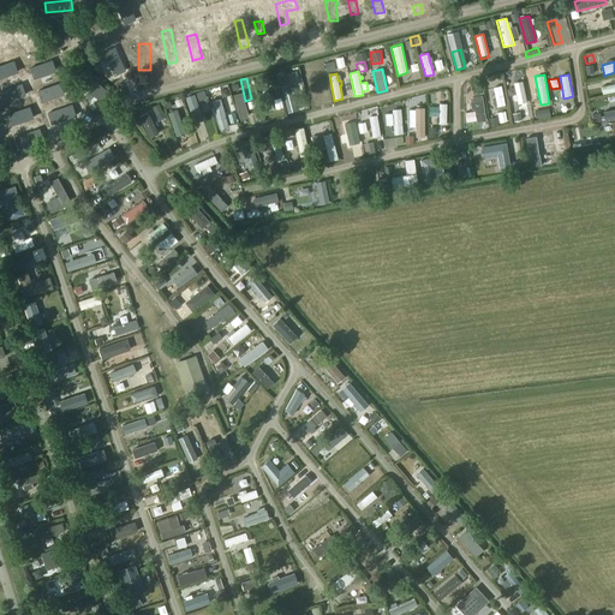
[(512,83),(517,105),(527,103),(523,81),(512,83)]
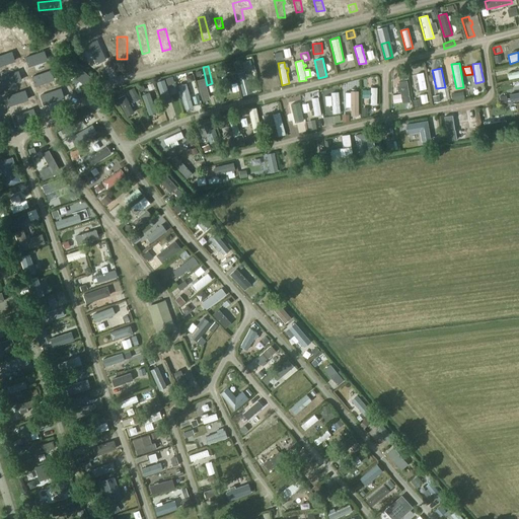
[(406,70),(398,71),(398,80),(406,80),(406,70)]
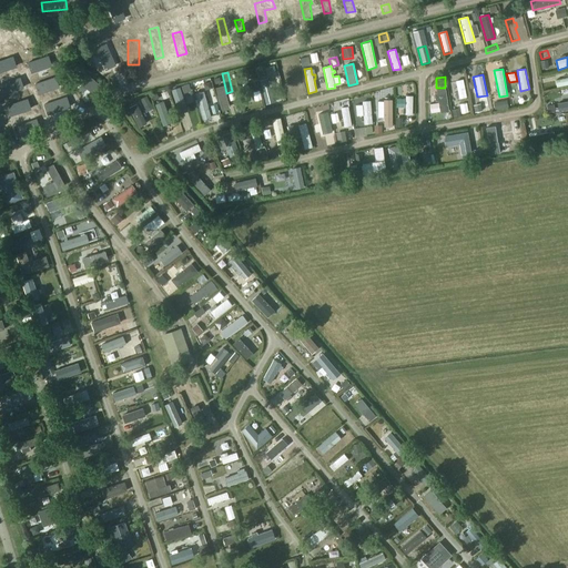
[(567,77),(554,80),(556,88),(567,85),(567,77)]
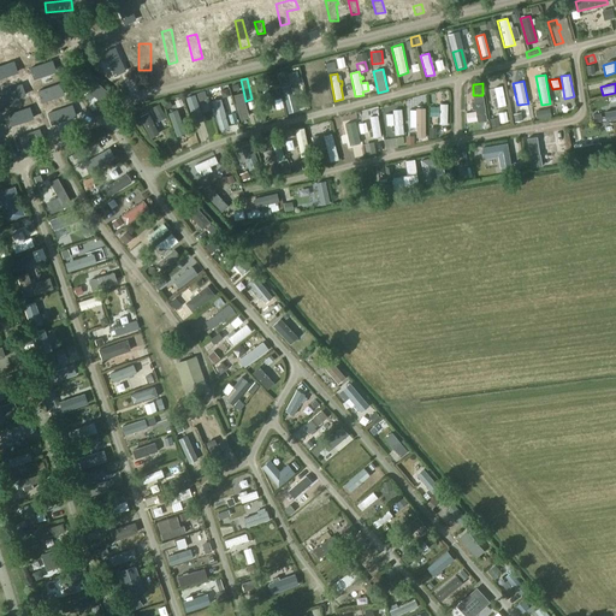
[(290,84),(280,87),(288,113),(297,111),(290,84)]
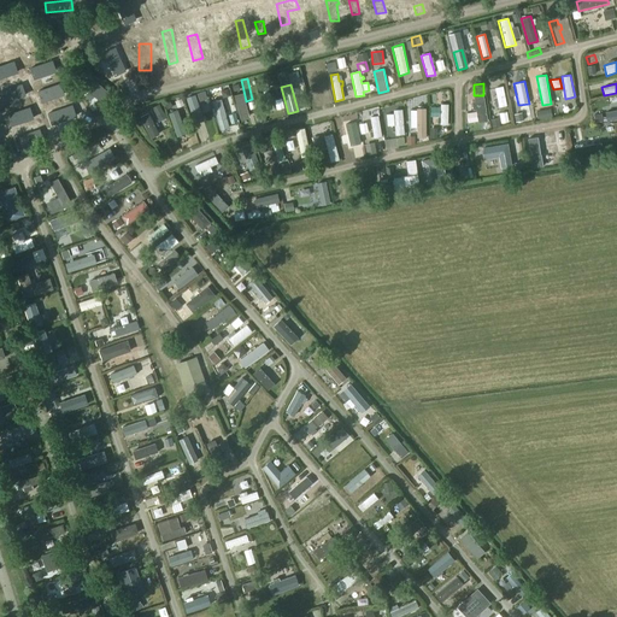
[(315,84),(306,87),(311,104),(319,103),(315,84)]
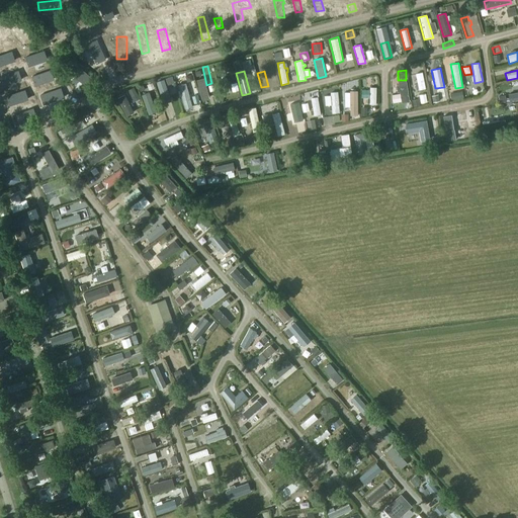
[(216,74),(223,95),(231,92),(224,72),(216,74)]
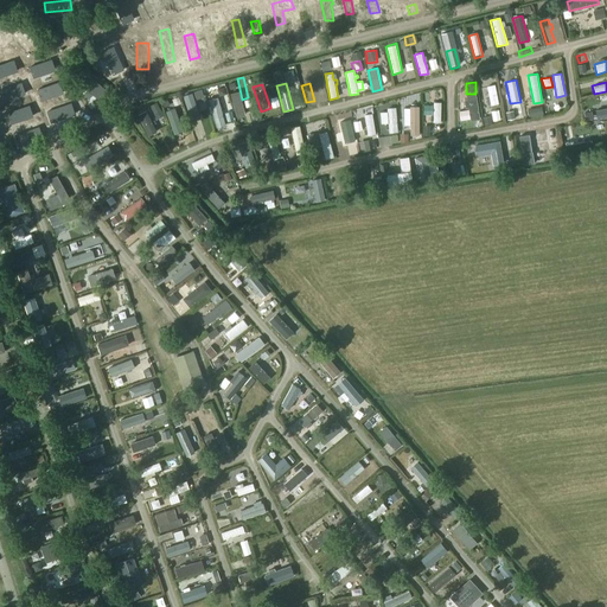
[(496,85),(486,87),(490,108),(499,107),(496,85)]
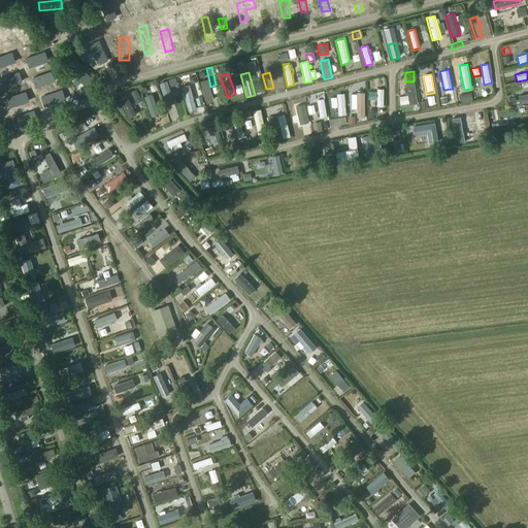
[(174,77),(167,79),(172,97),(179,94),(174,77)]
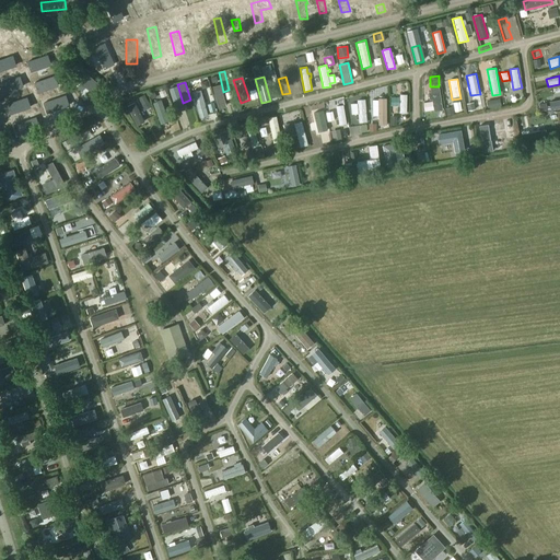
[(439,89),(431,89),(434,112),(442,111),(439,89)]
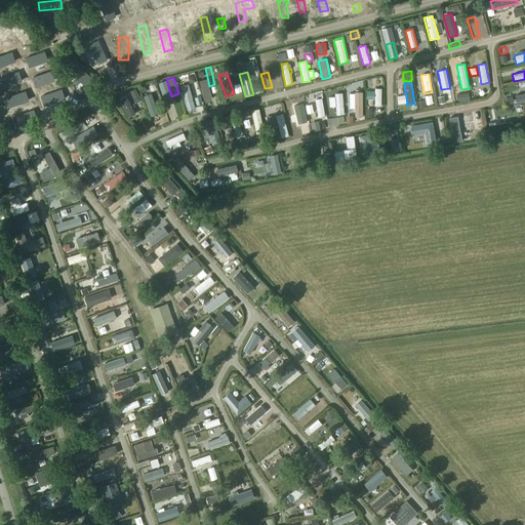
[(189,87),(180,89),(188,115),(195,113),(189,87)]
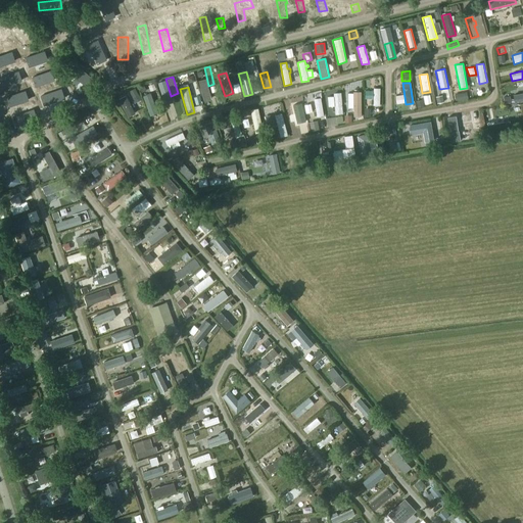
[(479,88),(470,89),(472,98),(480,96),(479,88)]
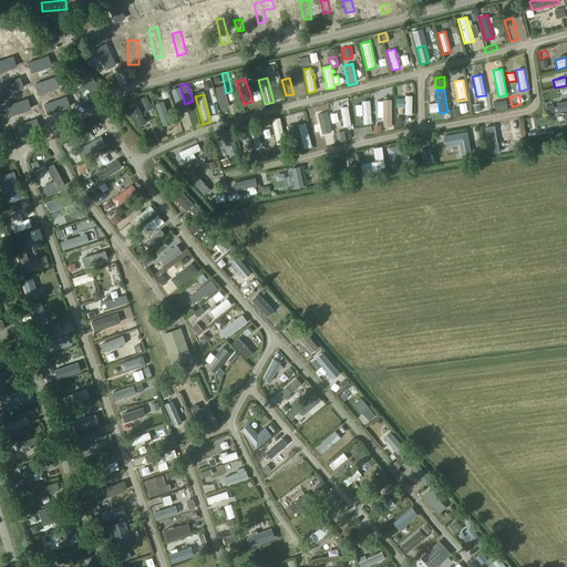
[(217,114),(229,112),(227,100),(215,103),(217,114)]
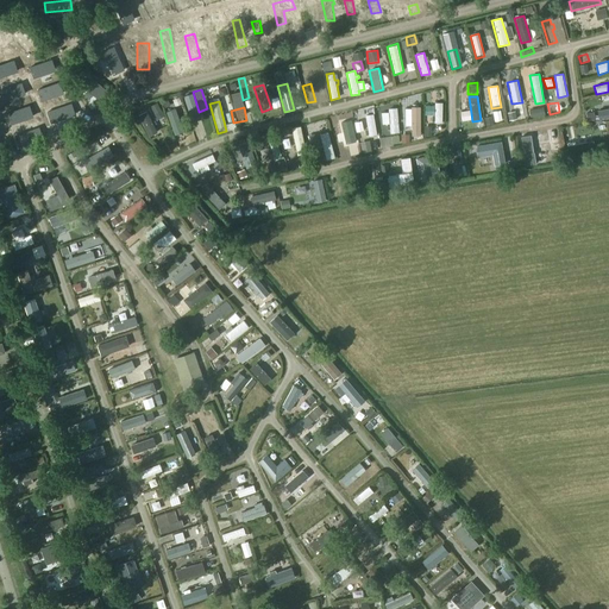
[(397,108),(388,108),(390,135),(399,133),(397,108)]
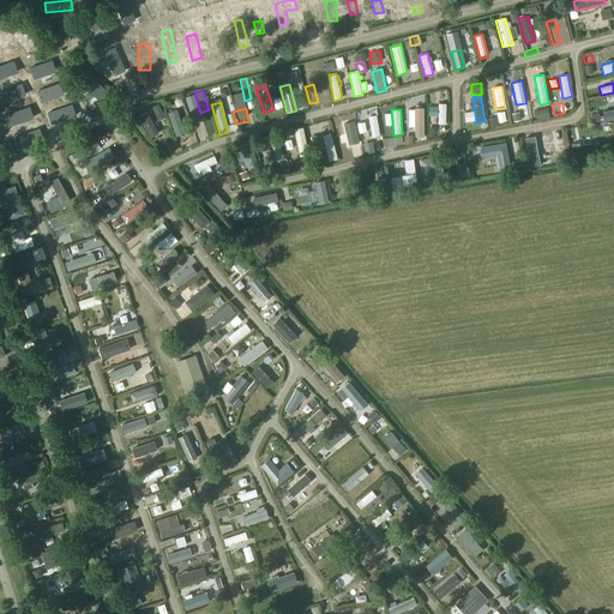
[(613,109),(603,112),(606,124),(613,121),(613,109)]
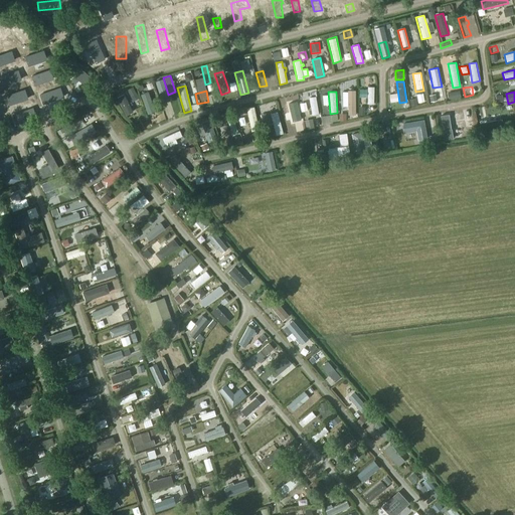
[(146,93),(141,96),(147,112),(153,110),(146,93)]
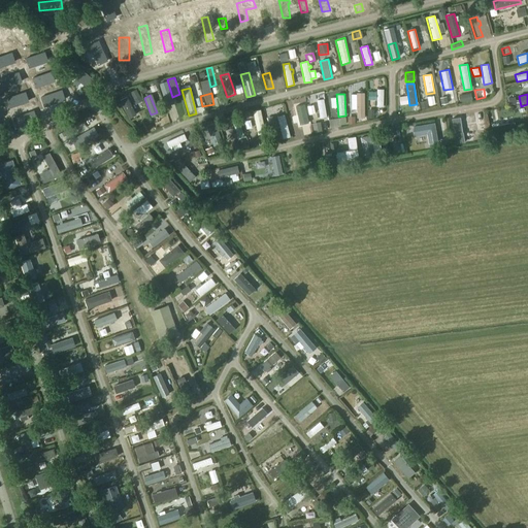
[(464,95),(457,96),(458,104),(466,103),(464,95)]
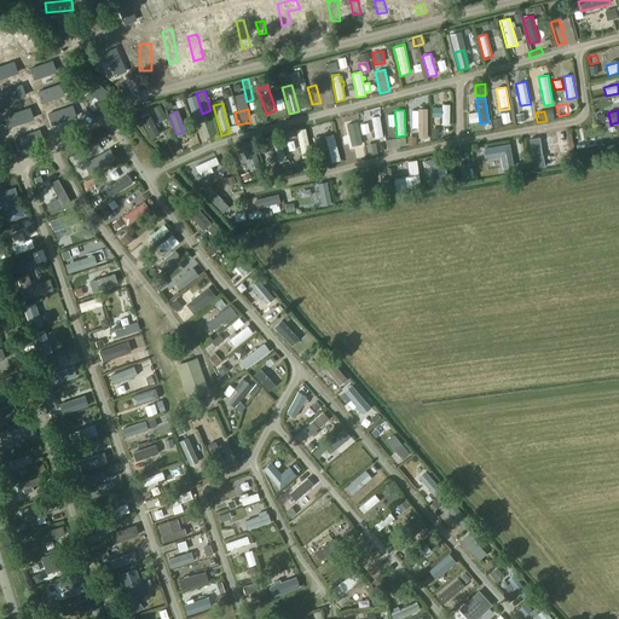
[(149,113),(139,117),(149,140),(160,136),(149,113)]
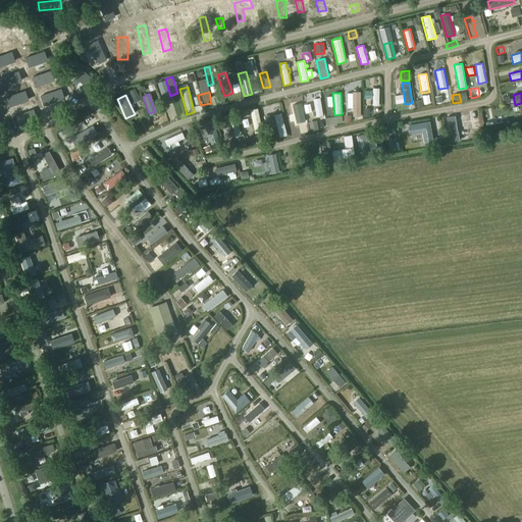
[(440,95),(433,96),(435,104),(442,102),(440,95)]
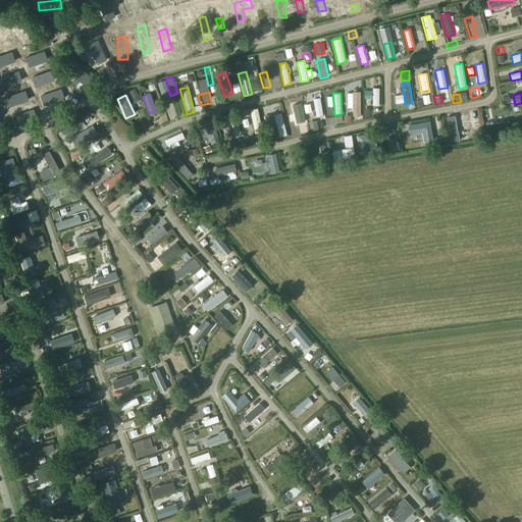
[(320,98),(313,99),(315,118),(322,117),(320,98)]
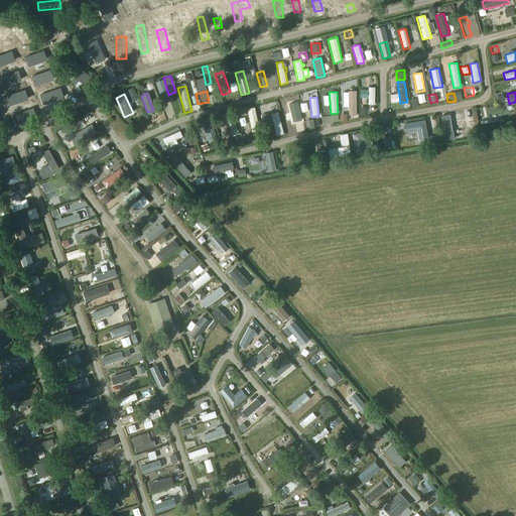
[(272,99),(260,103),(264,114),(276,110),(272,99)]
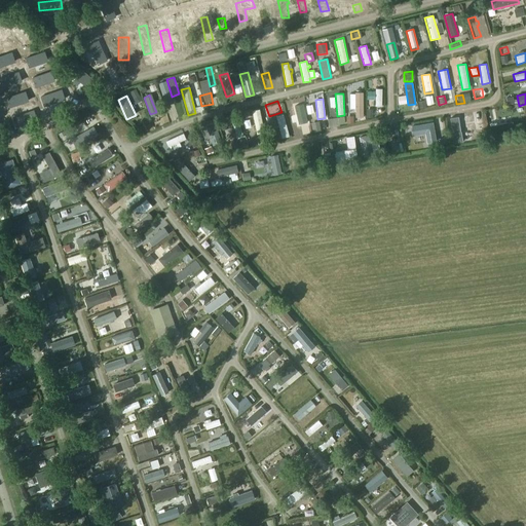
[(303,105),(295,106),(298,126),(306,125),(303,105)]
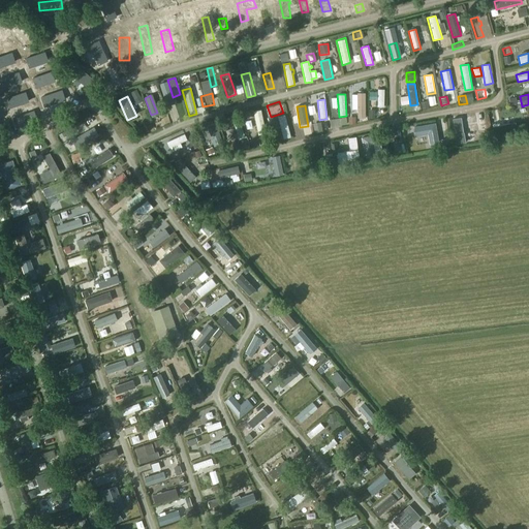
[(315,105),(307,106),(311,122),(318,121),(315,105)]
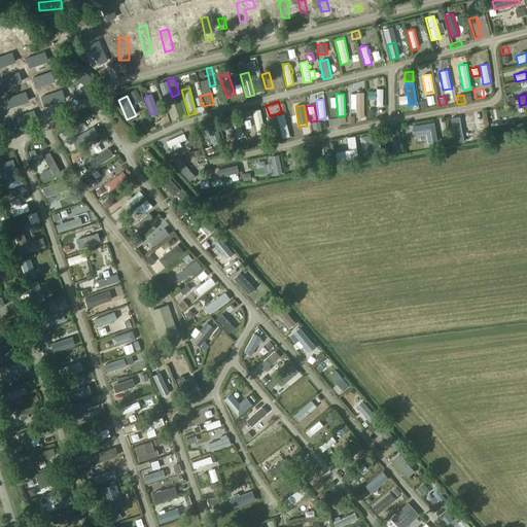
[(259,108),(250,111),(256,135),(267,133),(259,108)]
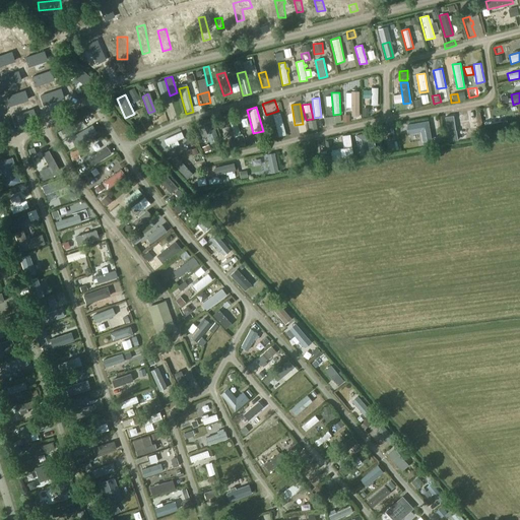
[(280,112),(272,114),(277,137),(286,135),(280,112)]
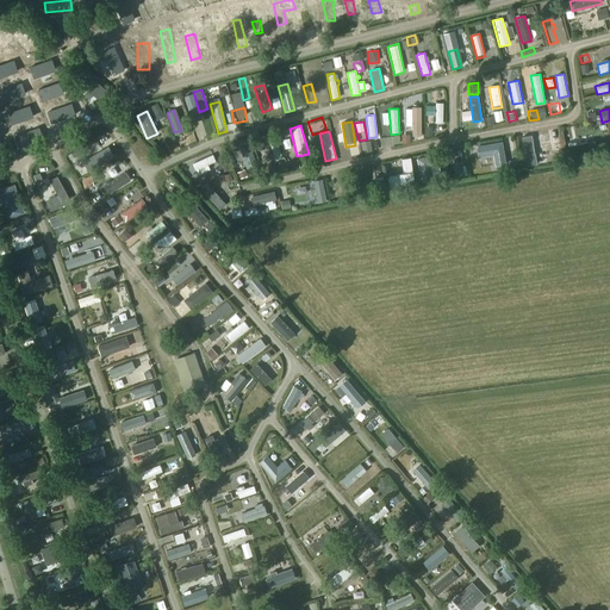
[(477,145),(479,156),(492,154),(495,165),(505,163),(500,141),(477,145)]
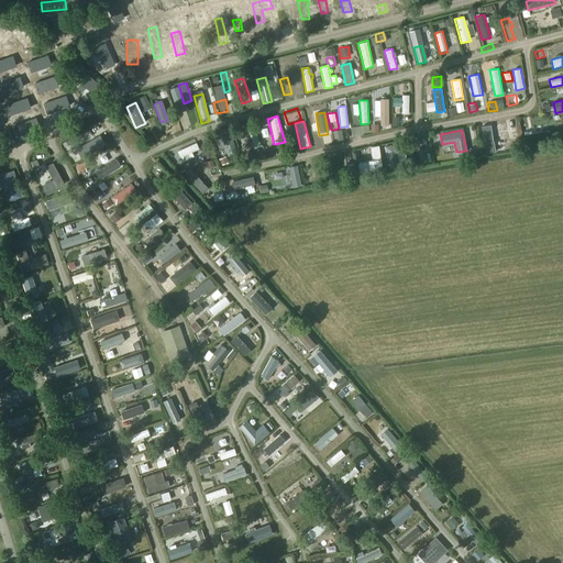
[(518,140),(511,130),(486,142),(494,153),(518,140)]
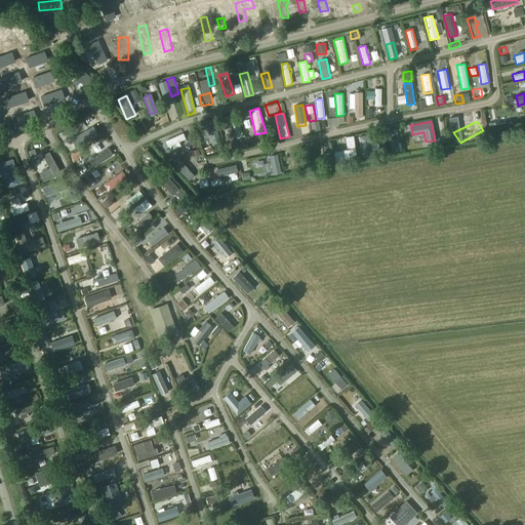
[(214,124),(205,126),(210,143),(220,139),(214,124)]
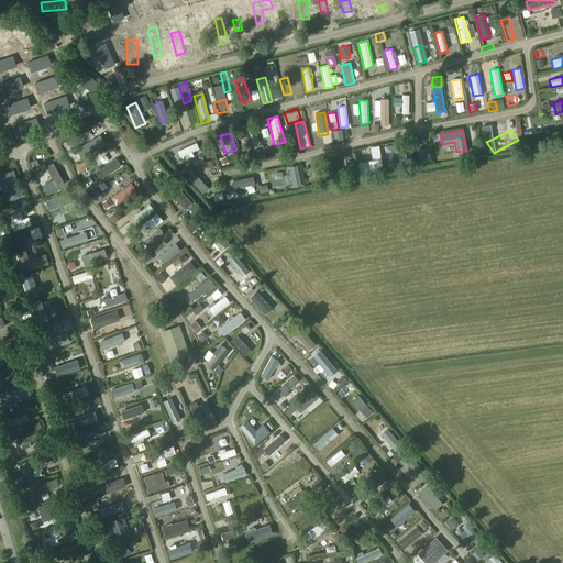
[(83,150),(99,142),(96,135),(79,143),(83,150)]
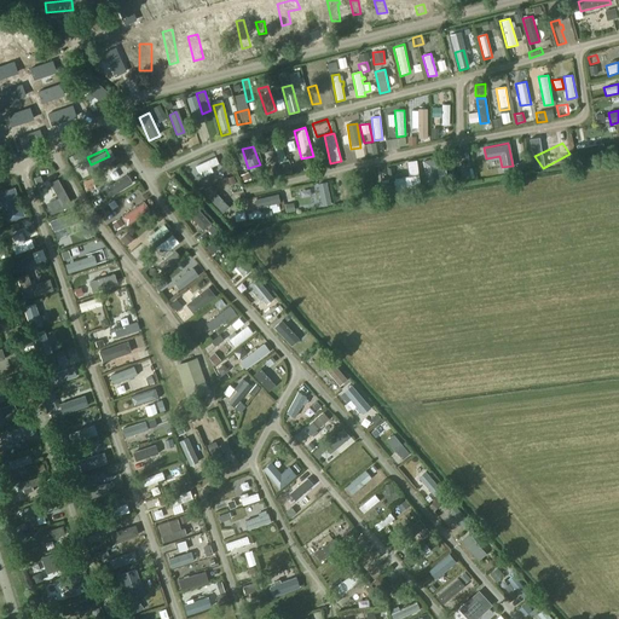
[(440,183),(437,168),(446,166),(444,155),(422,160),(428,185),(440,183)]
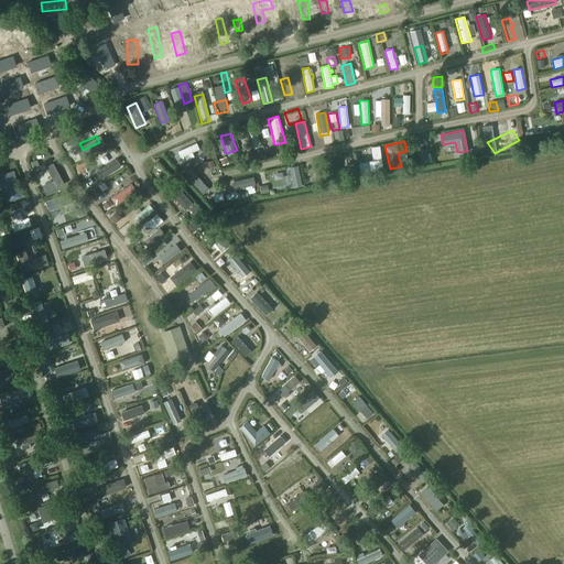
[(196,142),(181,150),(185,158),(199,150),(196,142)]
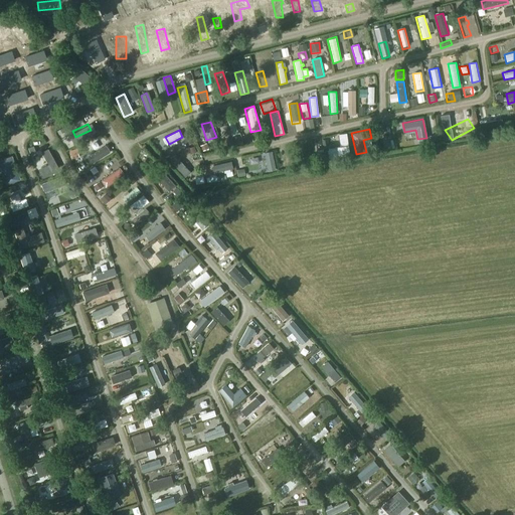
[(347,149),(346,133),(338,133),(339,149),(347,149)]
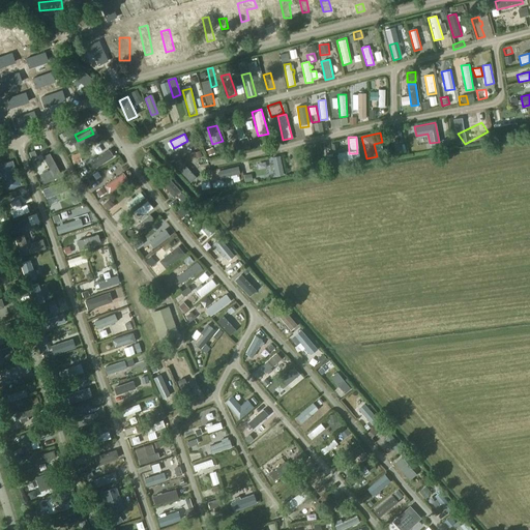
[(207,138),(200,140),(206,156),(213,153),(207,138)]
